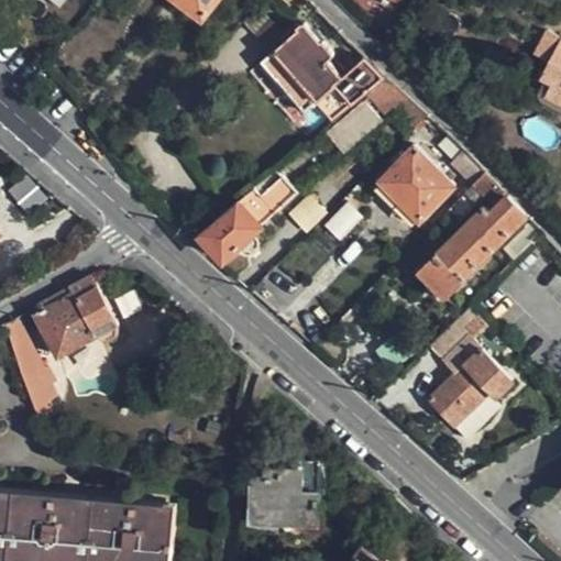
[(216,0),(174,0),(200,20),(216,0)]
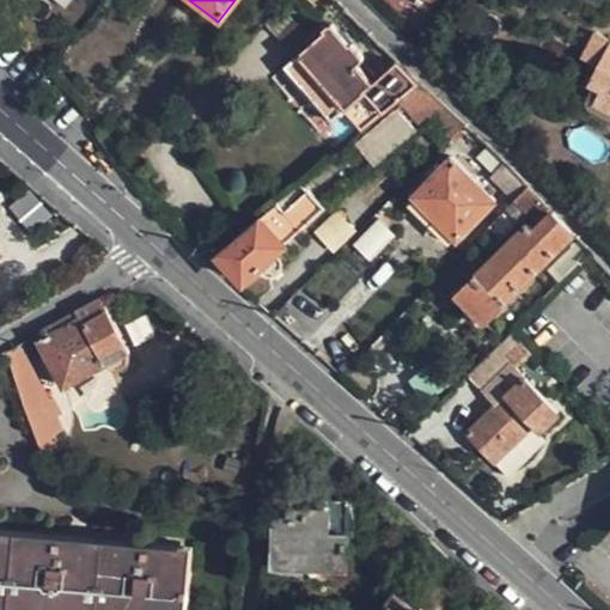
[(416,84),(395,62),(370,83),(355,68),(361,60),(348,46),(337,46),(318,26),(304,38),(305,46),(281,68),(330,122),(340,113),(358,130),(416,84)]
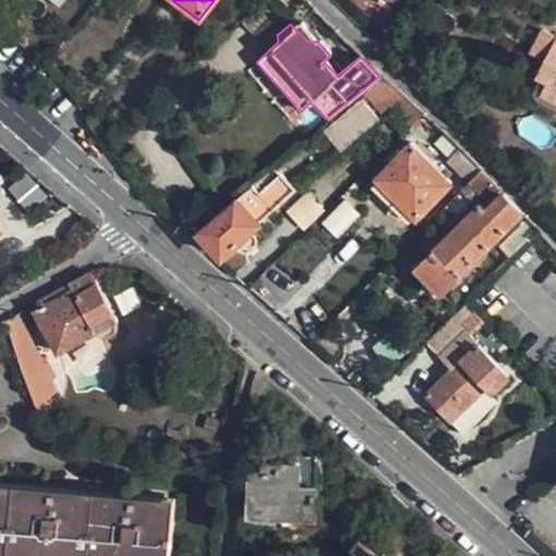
[(545,84),(541,94),(555,103),(555,36),(541,28),(528,53),(544,62),(535,80),(545,84)]
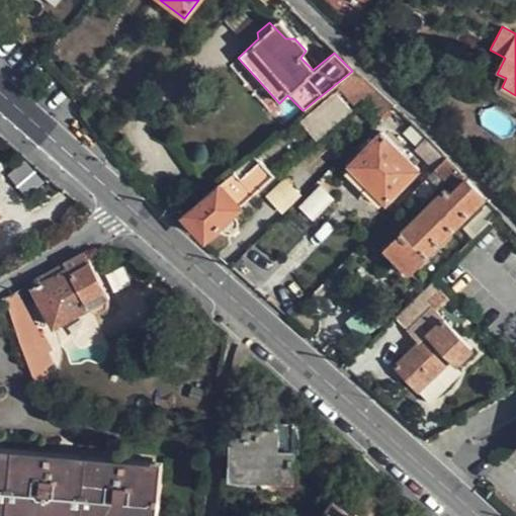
[(373,90),(354,73),(345,80),(360,95),(353,101),(373,123),(391,106),(373,90)]
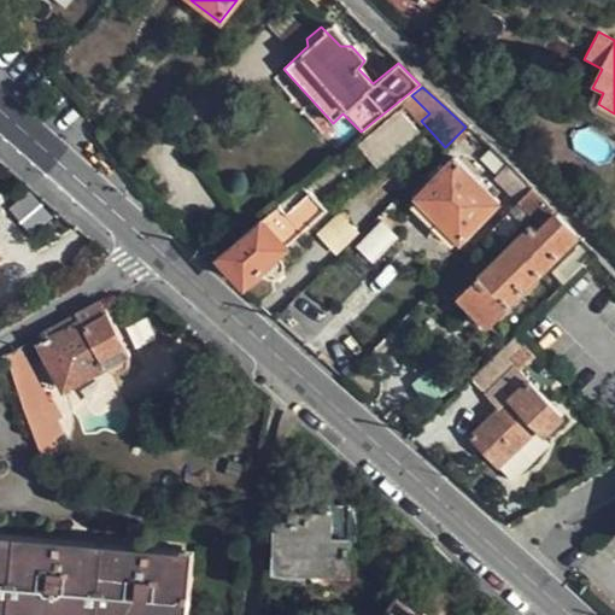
[(411,95),(400,106),(417,126),(421,121),(429,113),(411,95)]
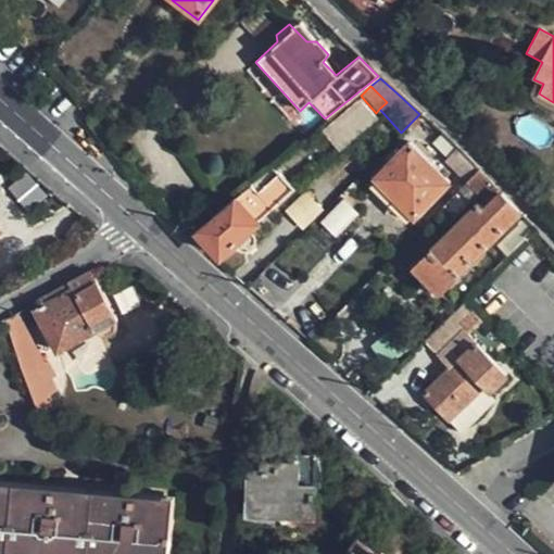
[(553,102),(539,93),(532,104),(553,115),(553,102)]
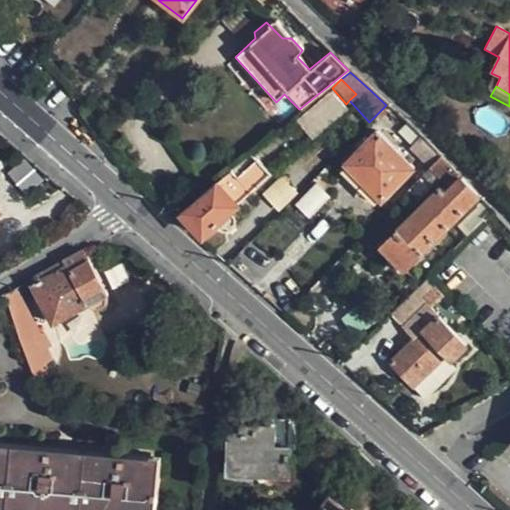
[(344,112),(328,93),(295,120),(310,140),(344,112)]
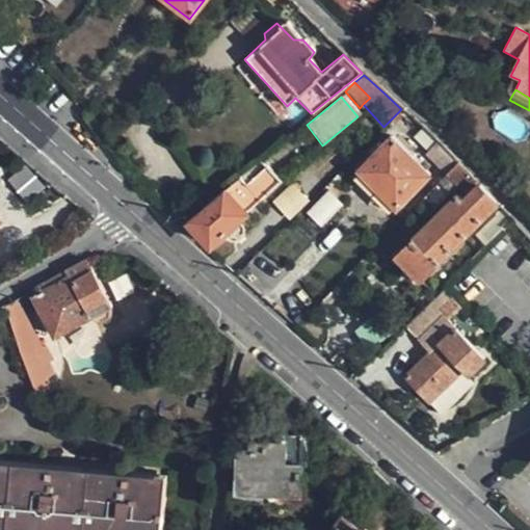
[(428,176),(389,138),(354,171),(394,210),(428,176)]
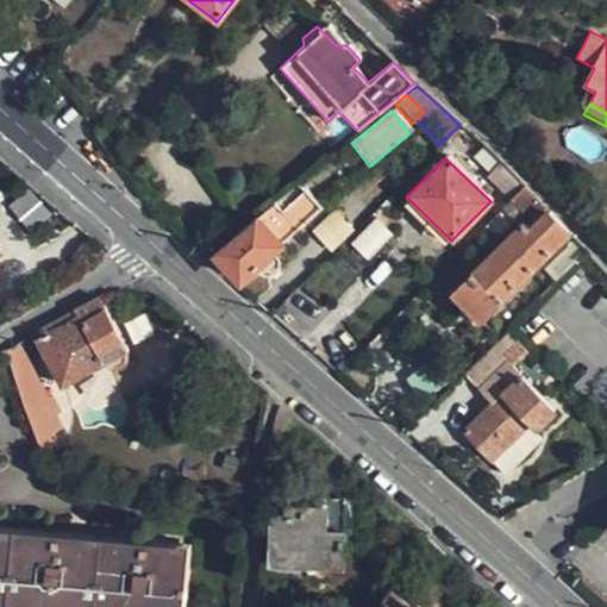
[(521,187),(500,166),(489,176),(511,198),(521,187)]
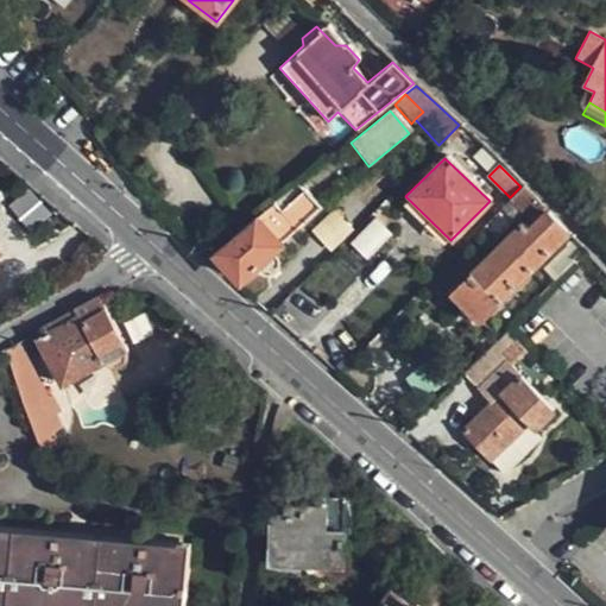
[(303,191),(296,185),(259,214),(262,215),(266,222),(303,191)]
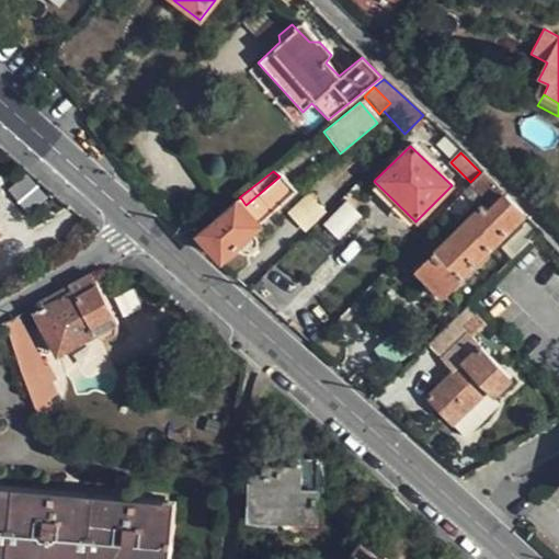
[(498,190),(480,172),(470,182),(444,209),(454,219),(477,196),(486,203),(498,190)]
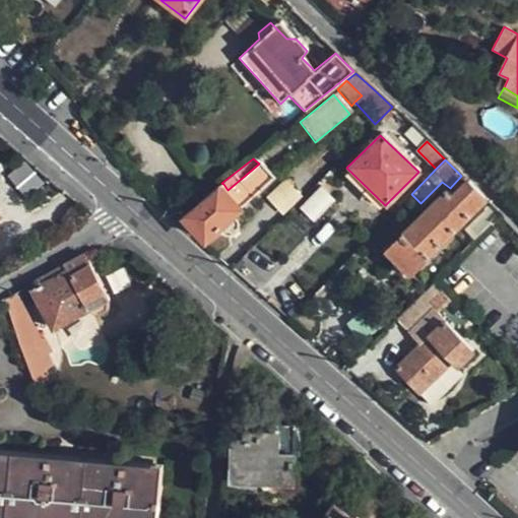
[(272,178),(259,164),(228,190),(223,184),(183,217),(205,241),(272,178)]
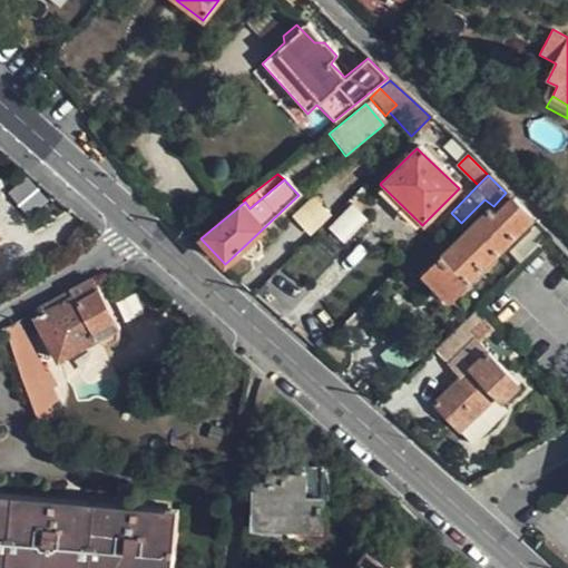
[(307,197),(326,218),(345,198),(326,179),(307,197)]
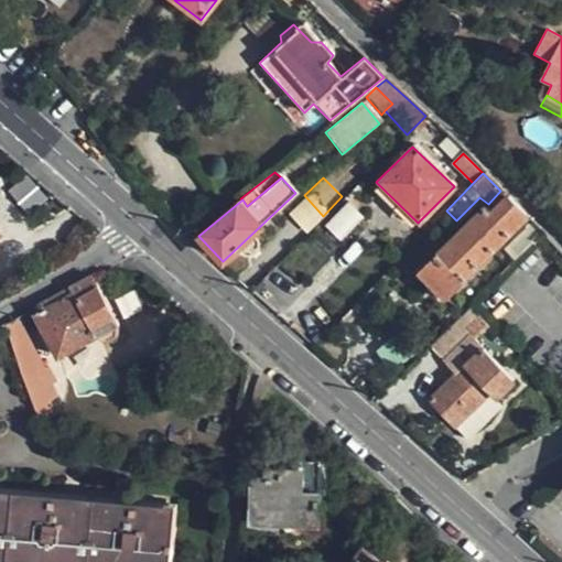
[(515,205),(505,195),(488,212),(483,206),(418,272),(445,299),(527,218),(515,205)]
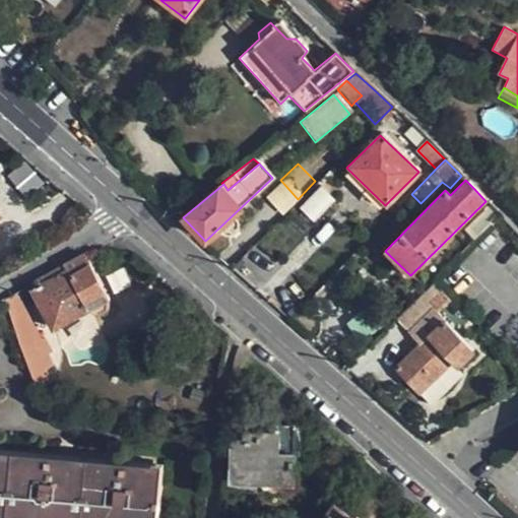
[(500,215),(492,206),(470,227),(478,236),(500,215)]
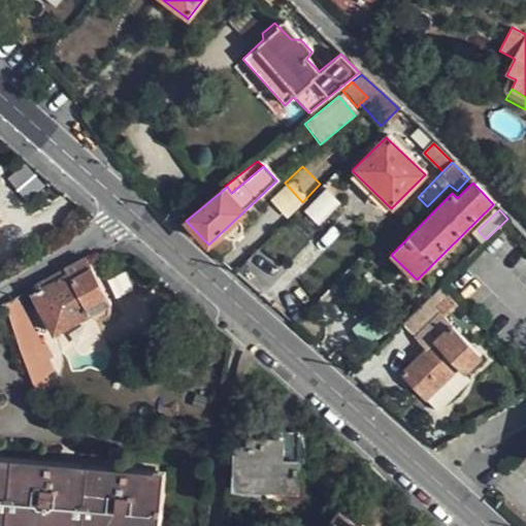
[(83,260),(31,288),(34,292),(31,294),(54,336),(89,316),(97,319),(107,315),(108,304),(83,260)]
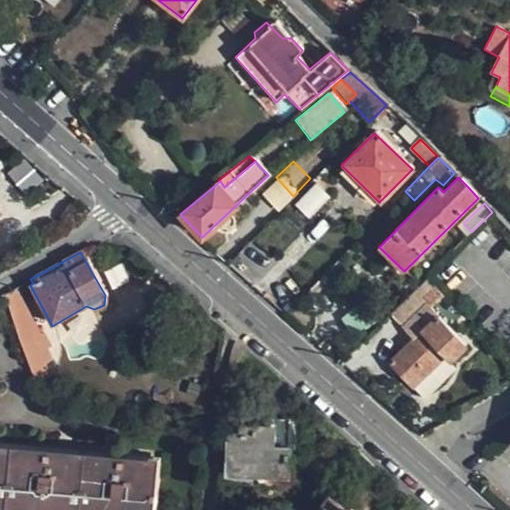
[(440,293),(435,288),(424,298),(429,304),(440,293)]
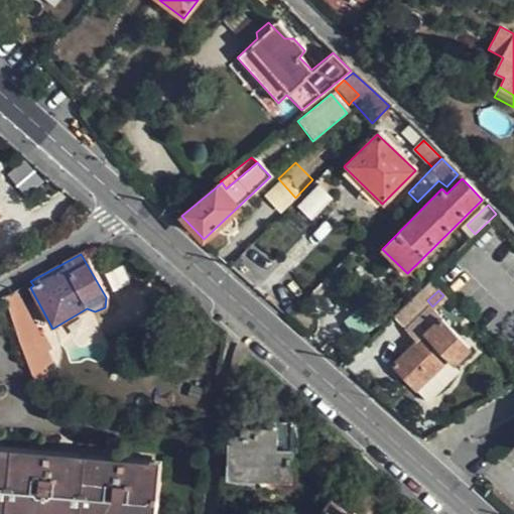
[(13,291),(4,298),(34,387),(35,387),(50,380),(44,367),(51,362),(46,352),(49,350),(42,336),(38,337),(13,291)]
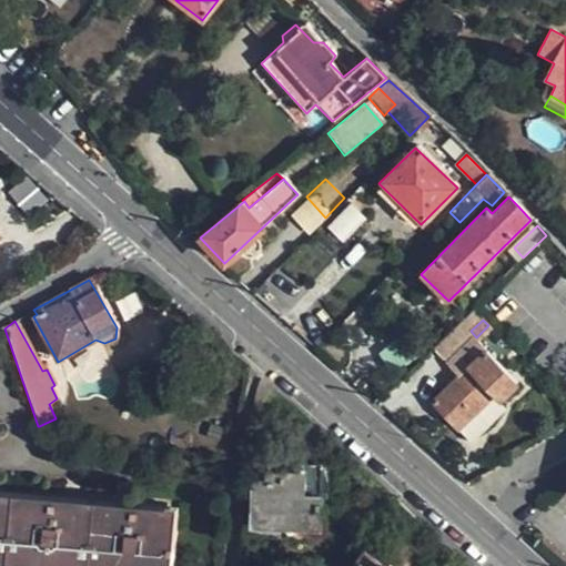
[(455,330),(435,349),(446,362),(466,343),(455,330)]
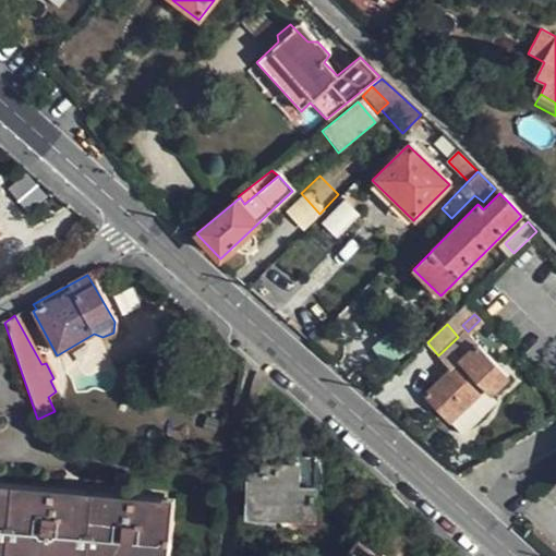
[(447,371),(422,397),(448,423),(482,390),(488,397),(507,378),(462,333),(458,337),(436,358),(447,371)]
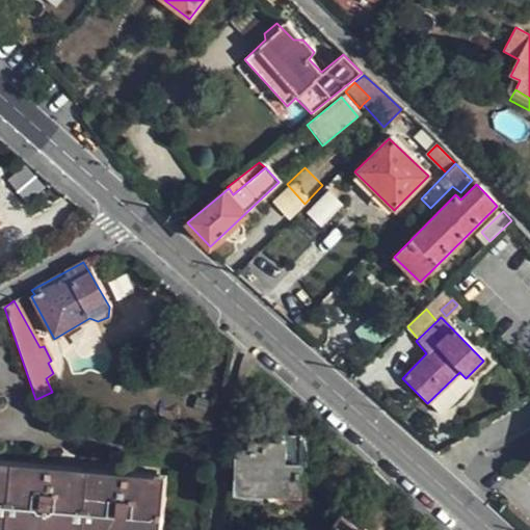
[(249,451),(236,451),(235,493),(299,496),(300,435),(283,435),(283,444),(249,443),(249,451)]
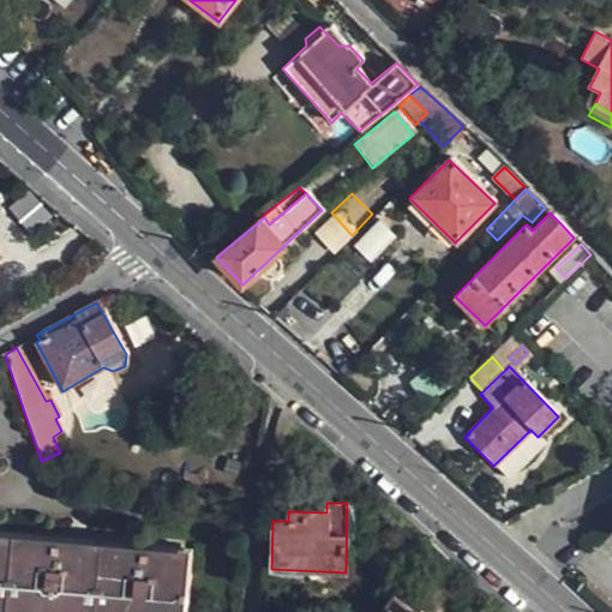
[(185,611),(191,556),(0,538),(0,611),(185,611)]
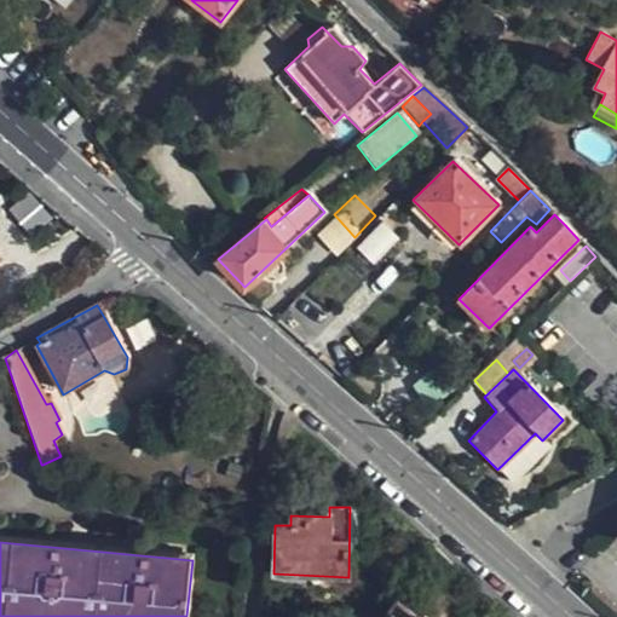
[(428,616),(425,613),(422,616),(416,616),(398,603),(387,616),(428,616)]
